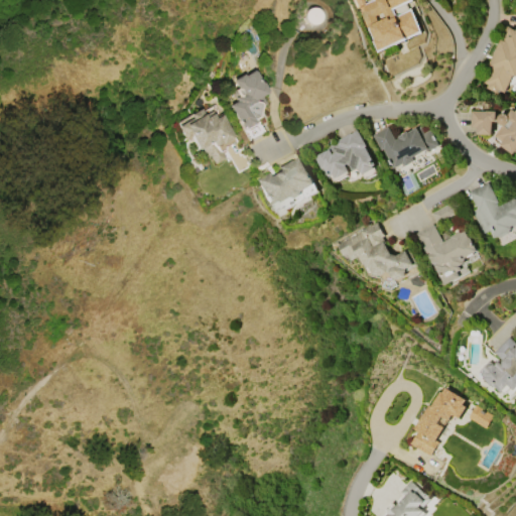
[(355,0),(363,0),(365,4),(373,0),(406,0),(391,7),(394,14),(398,15),(411,10),(420,30),(379,49),(370,30),(369,31),(355,0)]
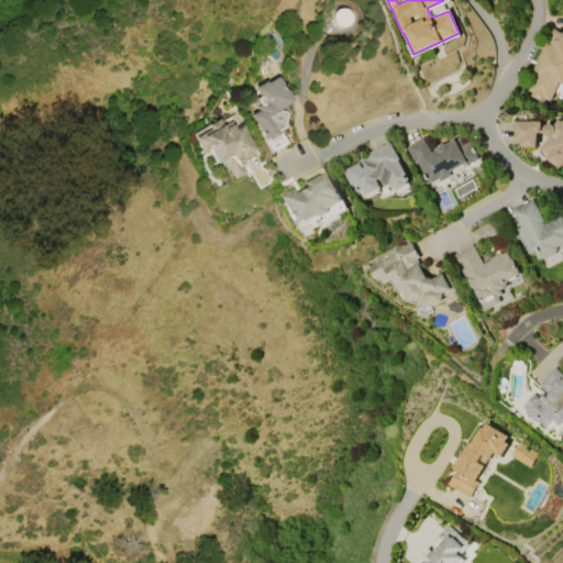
[(562,33),(562,90),(559,91),(554,99),(551,98),(551,100),(543,97),(541,100),(530,95),(531,91),(527,89),(534,73),(531,72),(552,28),(562,33)]
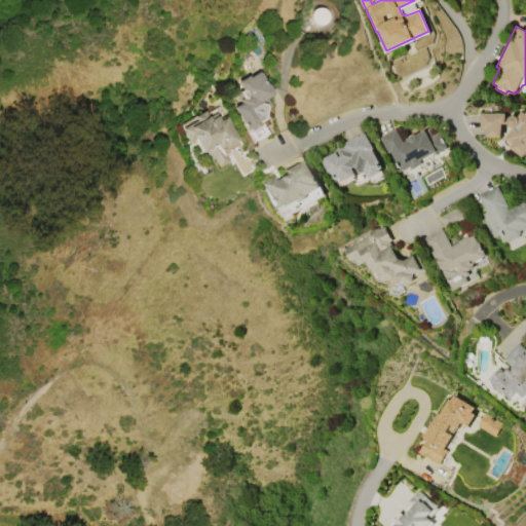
[(245,129),(231,106),(238,102),(236,99),(239,98),(235,91),(239,89),(235,81),(247,75),(248,77),(258,72),(265,84),(267,83),(272,94),(265,98),(270,106),(264,109),(261,119),(257,122),(258,125),(248,132),(246,128),(245,129)]
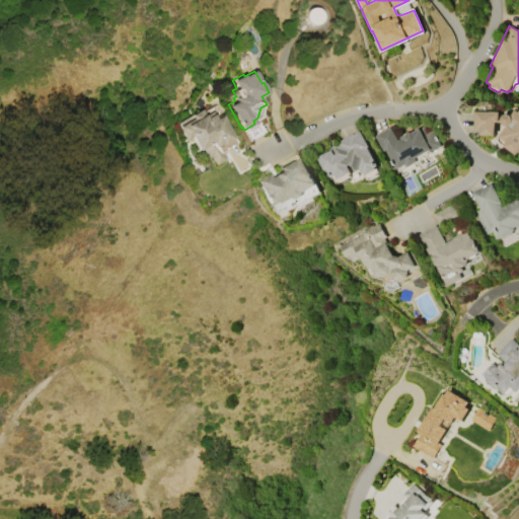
[(510,115),(515,108),(518,112),(518,109),(518,152),(516,154),(503,145),(505,142),(496,136),(504,126),(501,124),(500,120),(501,117),(503,114),(506,114),(510,115)]
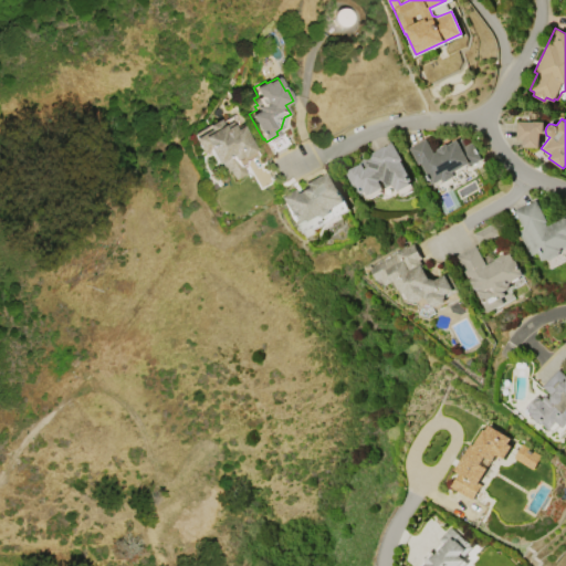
[(200,154),(192,138),(208,129),(206,126),(218,119),(221,126),(230,122),(233,128),(241,124),(257,155),(244,161),(245,164),(242,166),(245,174),(233,179),(229,170),(224,173),(219,160),(213,164),(210,157),(208,158),(205,152),(200,154)]
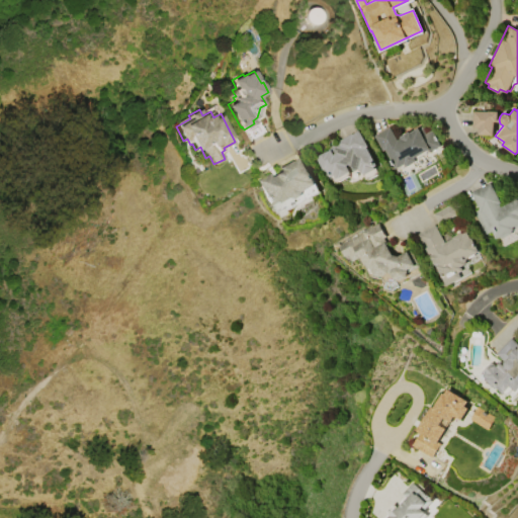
[(493,135),(479,134),(479,127),(472,126),(473,110),(487,111),(487,110),(497,110),(496,120),(493,120),(493,135)]
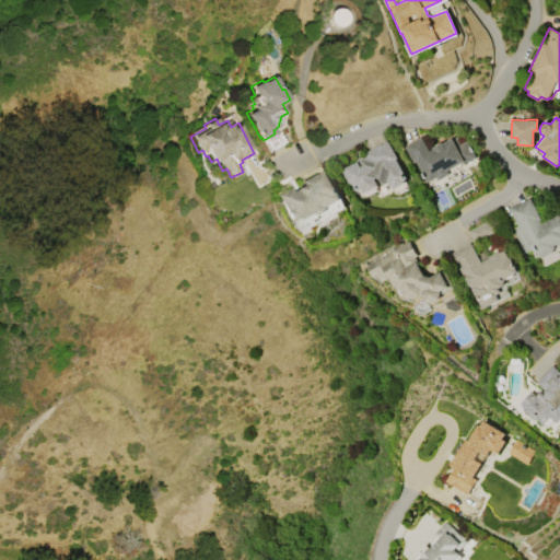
[(476,156),(448,172),(450,174),(440,179),(438,176),(428,182),(416,161),(413,162),(404,146),(421,137),(429,151),(432,149),(431,148),(441,142),(442,143),(456,135),(461,143),(466,140),(476,156)]
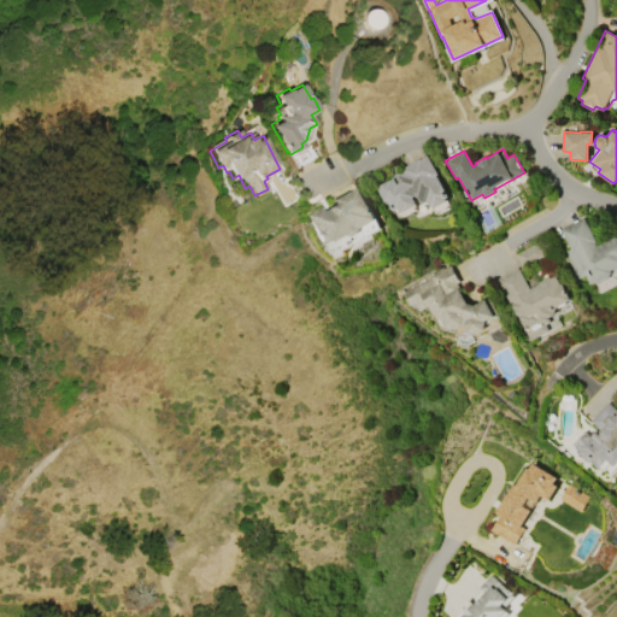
[(428,154),(439,175),(436,176),(447,195),(445,197),(447,201),(433,209),(432,206),(430,206),(427,200),(421,203),(417,194),(411,197),(416,205),(400,213),(397,209),(393,211),(387,200),(385,201),(376,187),(393,177),(397,183),(400,182),(395,172),(428,154)]
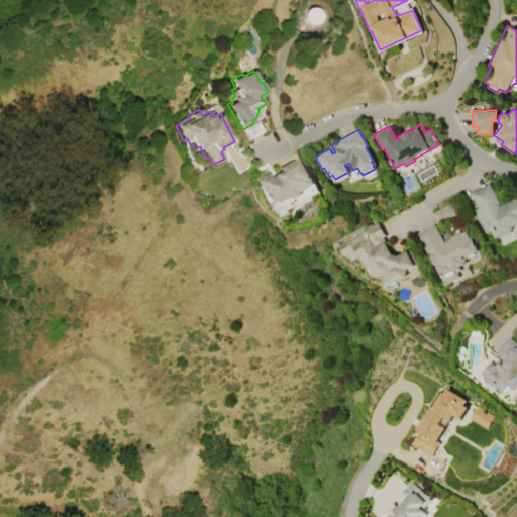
[(269,174),(271,177),(281,172),(279,168),(292,160),(292,161),(298,158),(313,184),(301,191),(300,195),(296,198),(291,196),(282,202),(281,200),(271,206),(256,180),(269,174)]
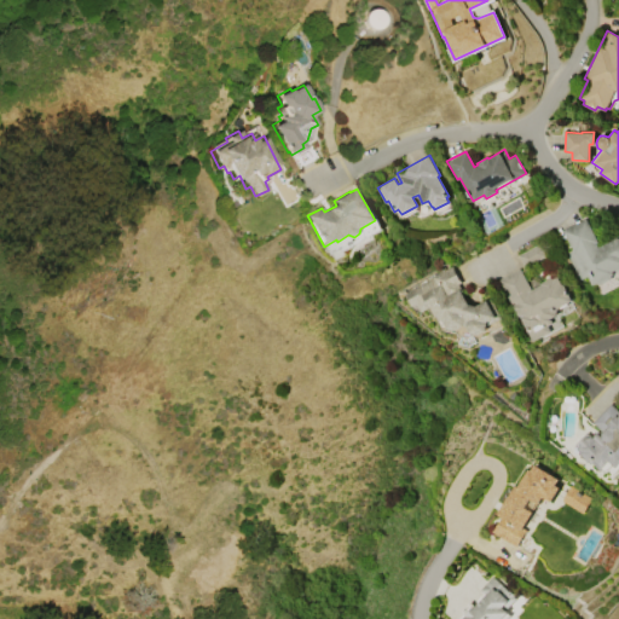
[(618,236),(618,270),(613,273),(613,275),(594,285),(588,275),(579,279),(565,252),(572,248),(563,230),(586,218),(599,241),(596,242),(599,247),(618,236)]
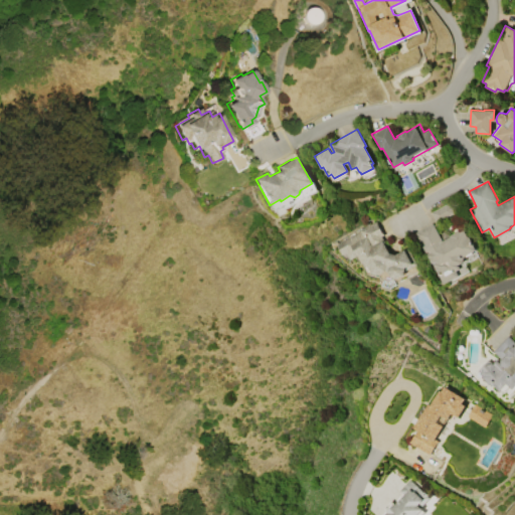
[(449,202),(455,213),(438,223),(432,212),(449,202)]
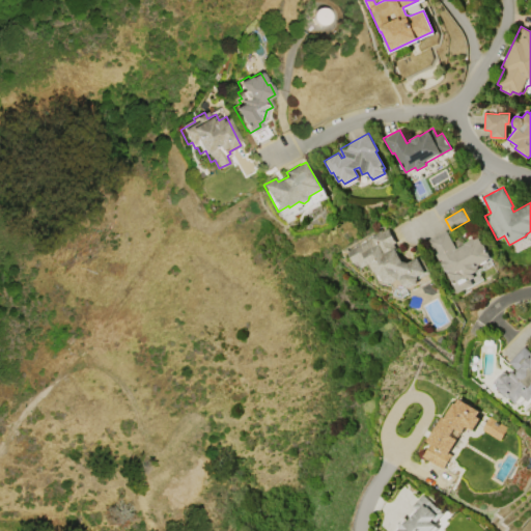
[(420,255),(430,273),(417,280),(418,283),(411,287),(404,285),(400,278),(391,283),(386,281),(382,273),(379,275),(370,261),(361,267),(357,259),(353,261),(347,252),(373,238),(372,236),(387,228),(395,243),(394,243),(397,249),(396,249),(402,260),(408,261),(420,255)]
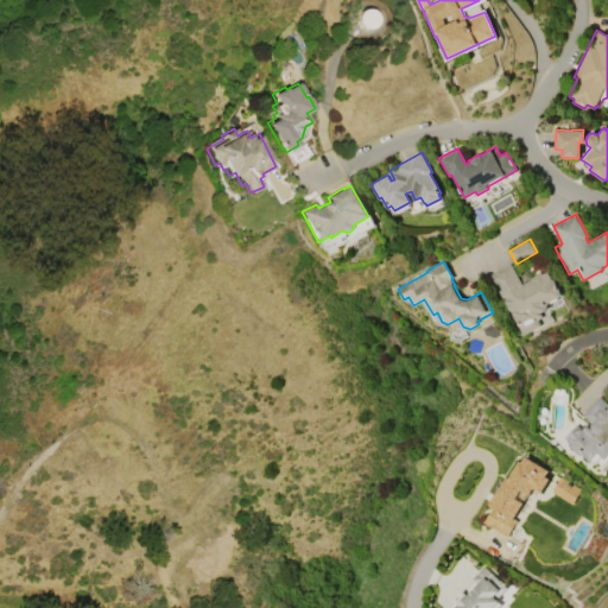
[(546,310),(540,314),(542,317),(538,320),(540,324),(525,333),(512,311),(514,310),(514,309),(511,311),(505,301),(508,298),(507,296),(502,298),(489,274),(510,264),(521,284),(531,279),(530,278),(540,272),(542,273),(546,271),(551,279),(553,279),(562,295),(548,303),(546,310)]
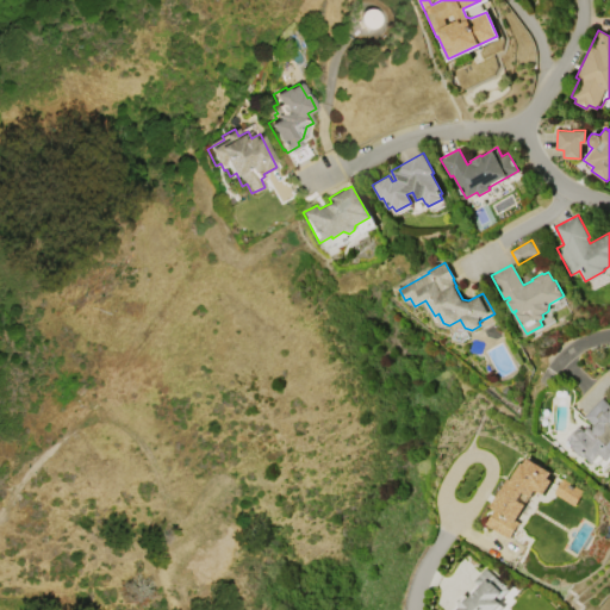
[(609,405),(609,458),(608,460),(601,454),(593,461),(585,453),(583,456),(571,446),(572,444),(565,437),(578,424),(585,430),(592,422),(584,415),(601,397),(609,405)]
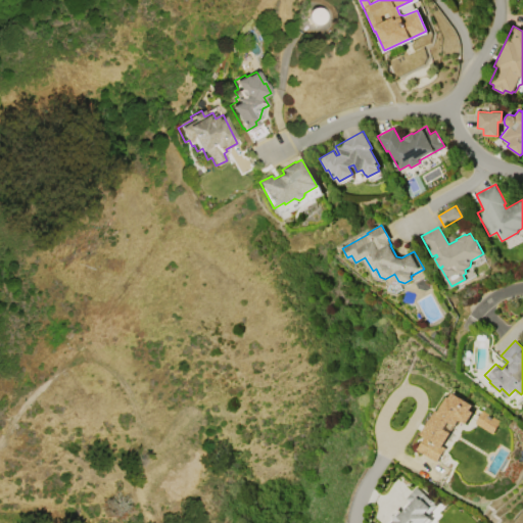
[(437,461),(418,448),(425,436),(420,433),(434,410),(437,412),(446,396),(447,397),(452,392),(471,405),(469,409),(473,412),(466,423),(459,419),(455,425),(448,422),(444,428),(449,432),(441,446),(444,448),(437,461)]
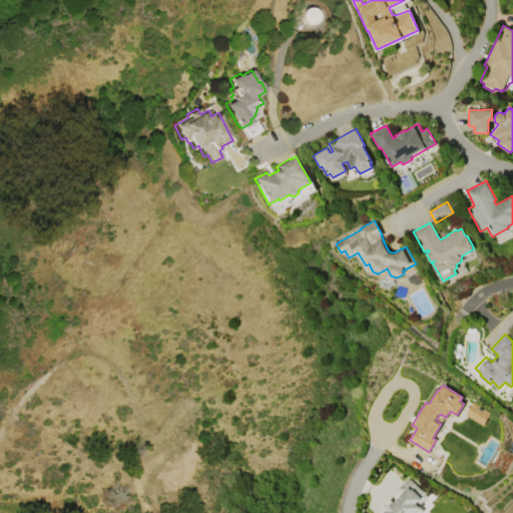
[(482,408),(472,403),(466,415),(476,420),(482,408)]
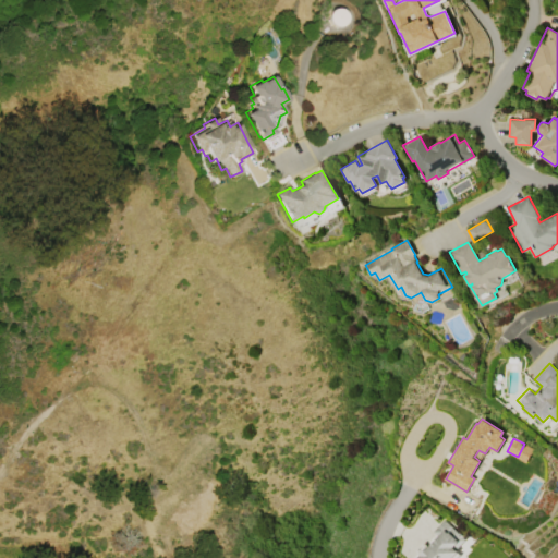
[(415,557),(420,554),(419,553),(427,544),(428,546),(438,535),(434,531),(445,520),(465,540),(456,548),(459,552),(452,557),(415,557)]
